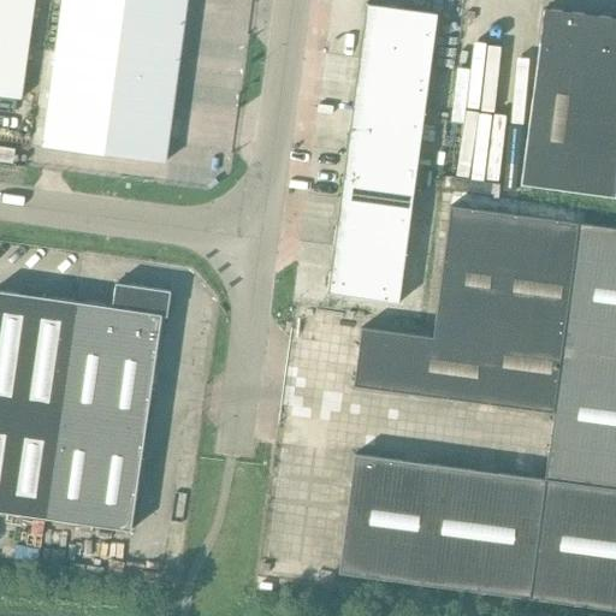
[(0,0),(0,96),(21,99),(34,0),(0,0)]
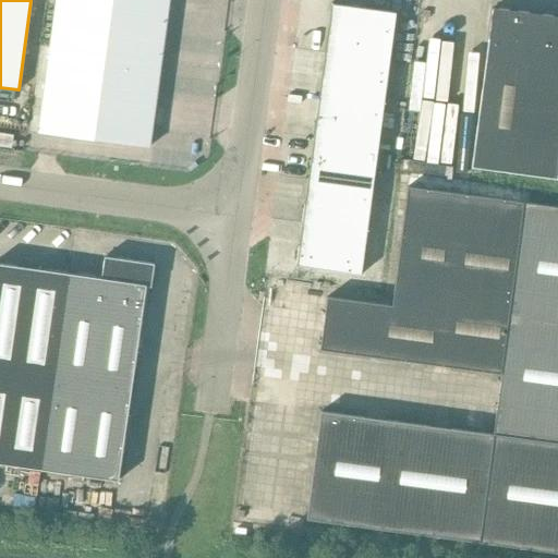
[(133,70),(159,73),(169,0),(57,0),(50,48),(120,57),(119,61),(134,63),(133,70)]
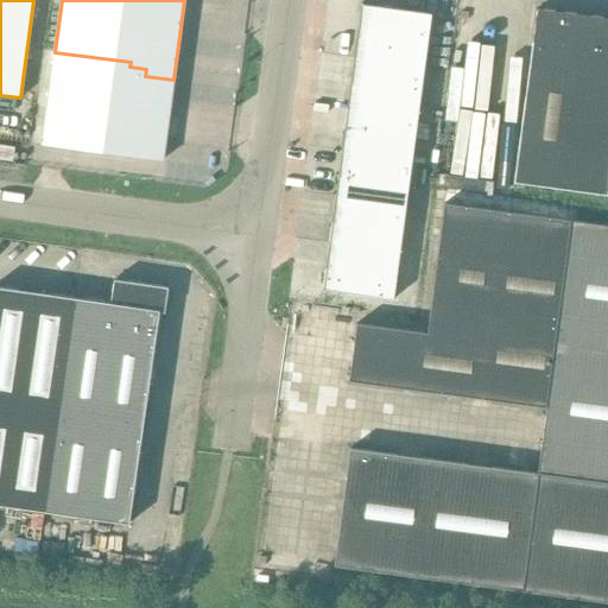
[(362,5),(362,4),(361,4),(354,58),(425,68),(432,14),(362,5)]
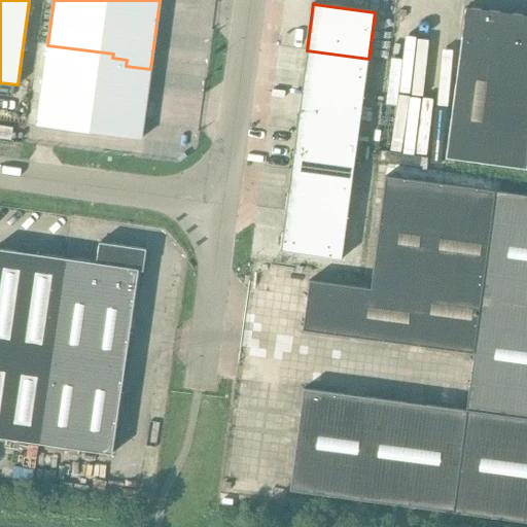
[(526,15),(465,7),(445,159),(452,160),(485,164),(526,170),(526,167),(526,15)]
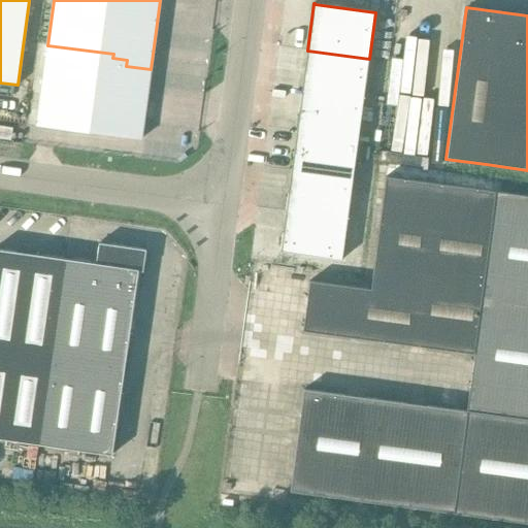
[(113,54),(47,45),(37,125),(141,139),(151,69),(126,66),(127,60),(112,58),(113,54)]
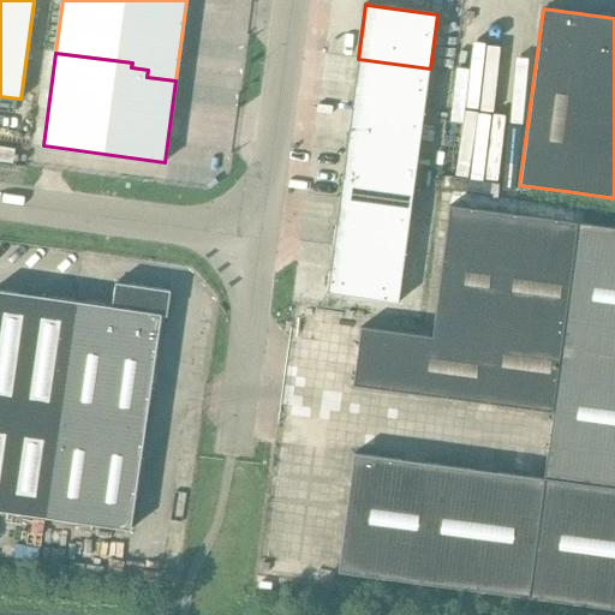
[(430,69),(358,59),(352,106),(423,115),(430,69)]
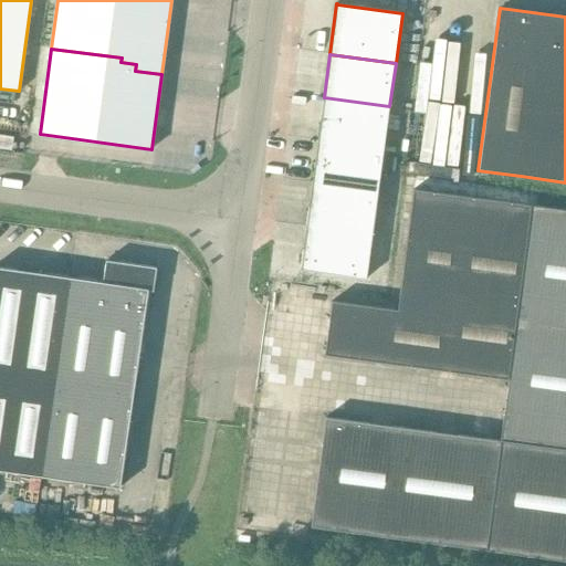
[(324,97),(318,140),(384,149),(389,106),(324,97)]
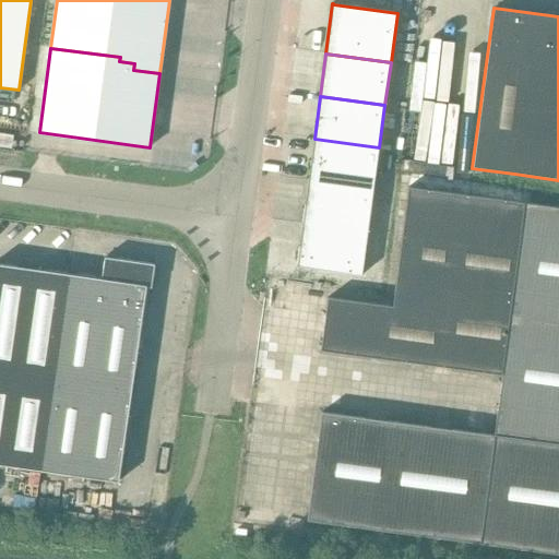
[(0,100),(0,128),(14,130),(18,104),(0,100)]
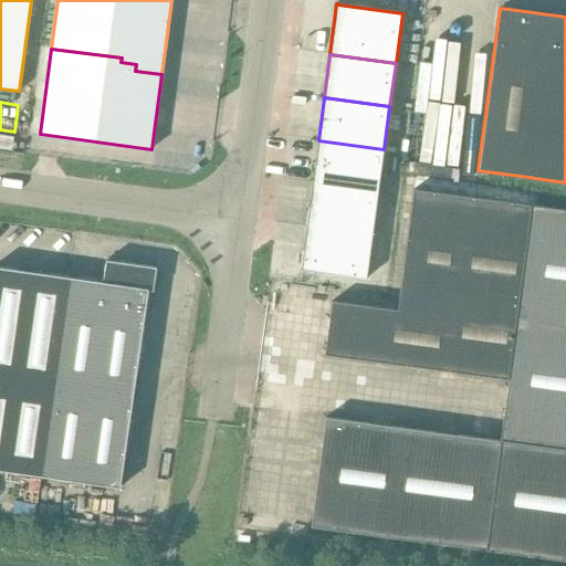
[(384,149),(318,140),(313,184),(378,192),(380,174),(391,175),(394,154),(384,153),(384,149)]
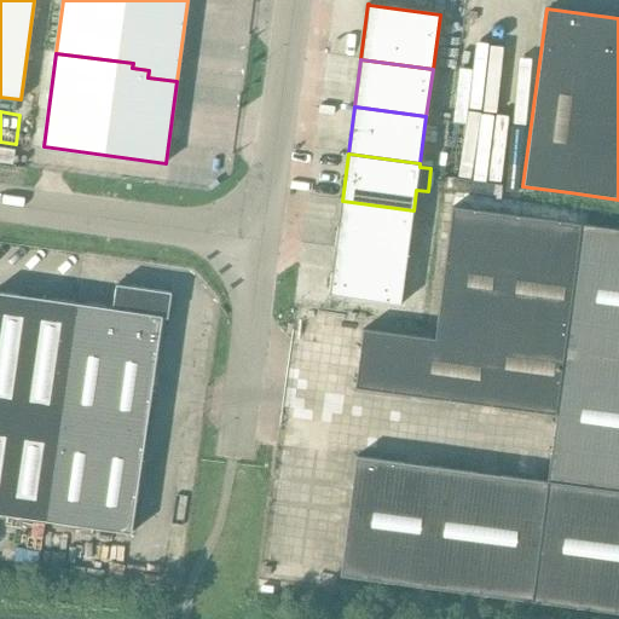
[(335,248),(408,258),(414,210),(342,201),(335,248)]
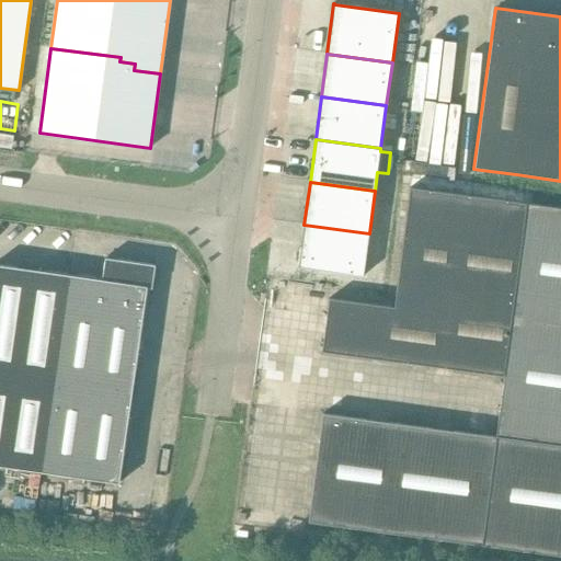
[(322,352),(504,376),(527,204),(410,189),(393,308),(329,299),(322,352)]
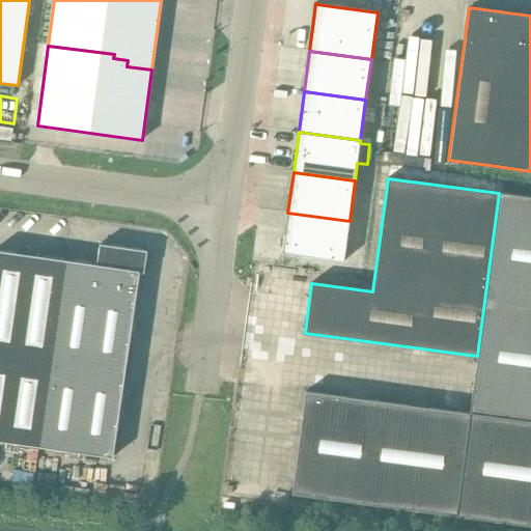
[(291,495),(530,526),(530,196),(499,193),(477,356),(470,414),(306,392),(291,495)]
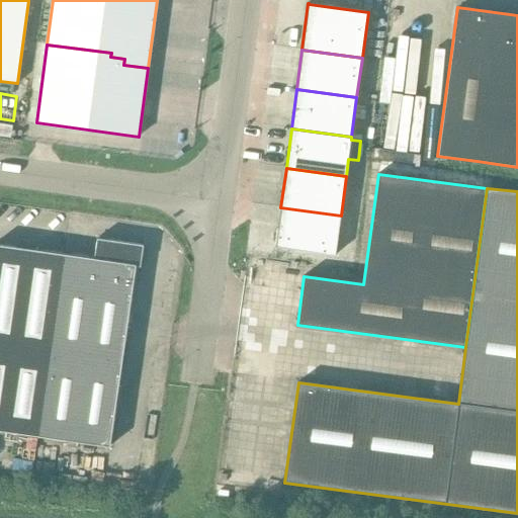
[(341,216),(280,207),(275,248),(276,249),(277,248),(336,255),(341,216)]
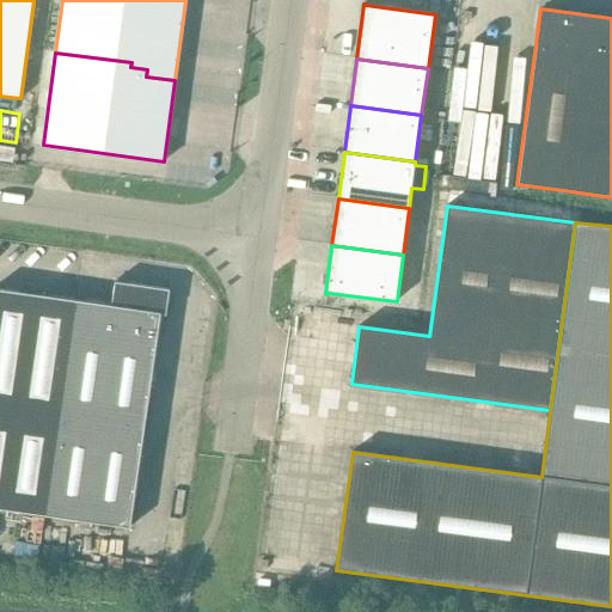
[(111,305),(0,288),(0,508),(130,527),(160,314),(166,314),(170,289),(115,282),(111,305)]
